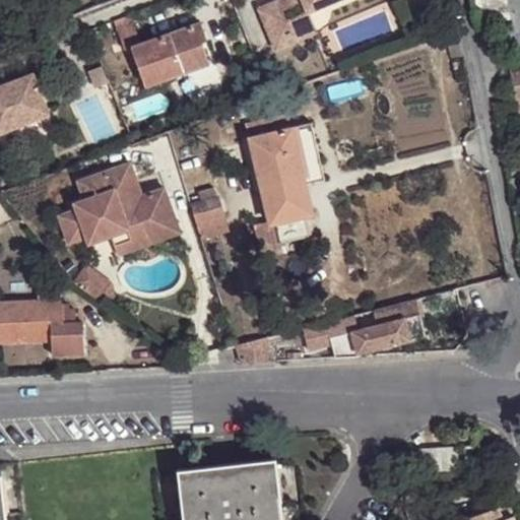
[(280,0),(261,8),(255,10),(255,12),(271,52),(288,45),(280,27),(275,15),(298,6),(303,18),(346,0),(280,0)]
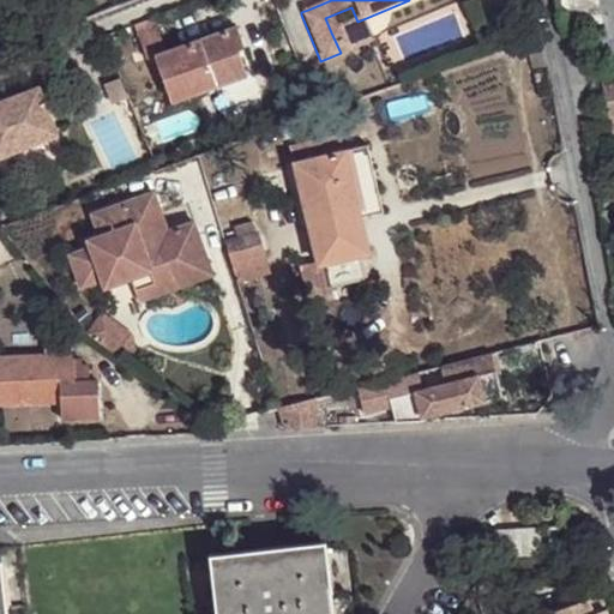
[(605,8),(603,0),(557,0),(559,14),(605,8)]
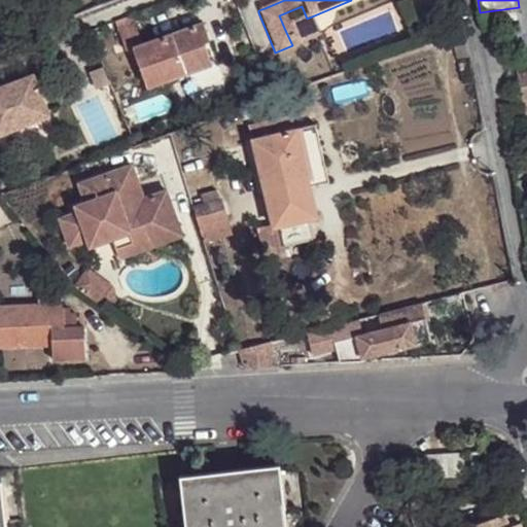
[(133,16),(116,22),(119,31),(136,26),(133,16)]
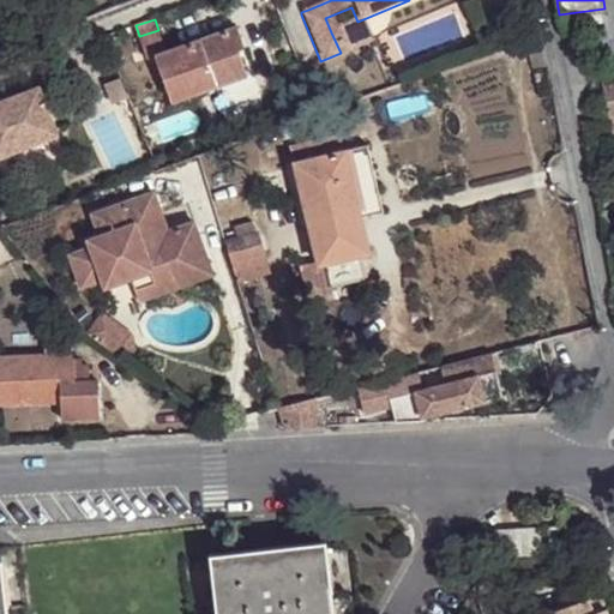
[(367,43),(357,22),(331,32),(341,53),(367,43)]
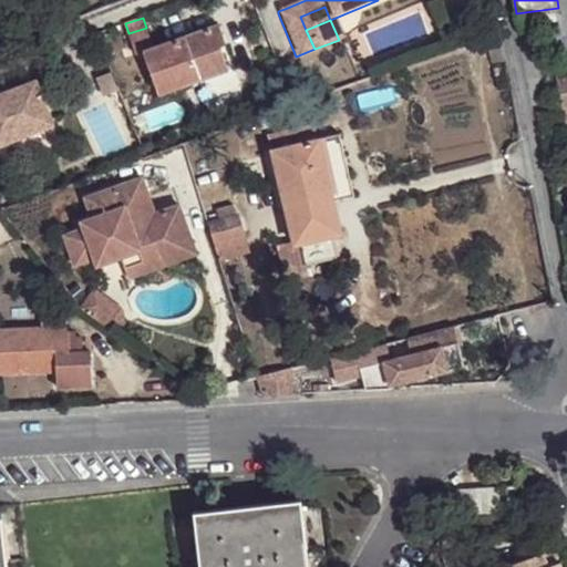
[(158,94),(167,91),(227,70),(222,53),(218,44),(225,42),(218,24),(153,48),(143,51),(158,94)]
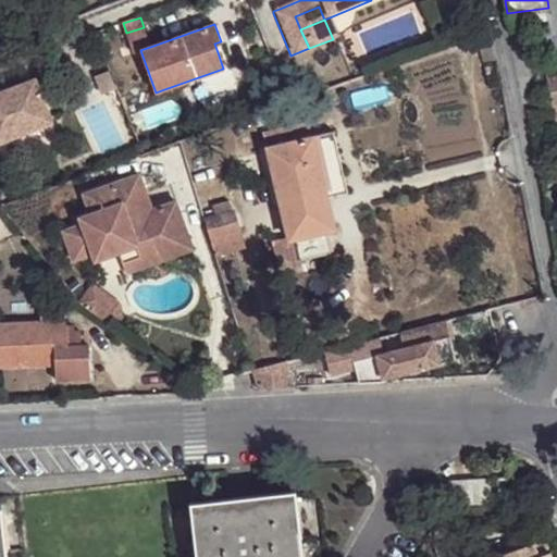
[(144,27),(126,33),(133,53),(140,50),(150,47),(144,27)]
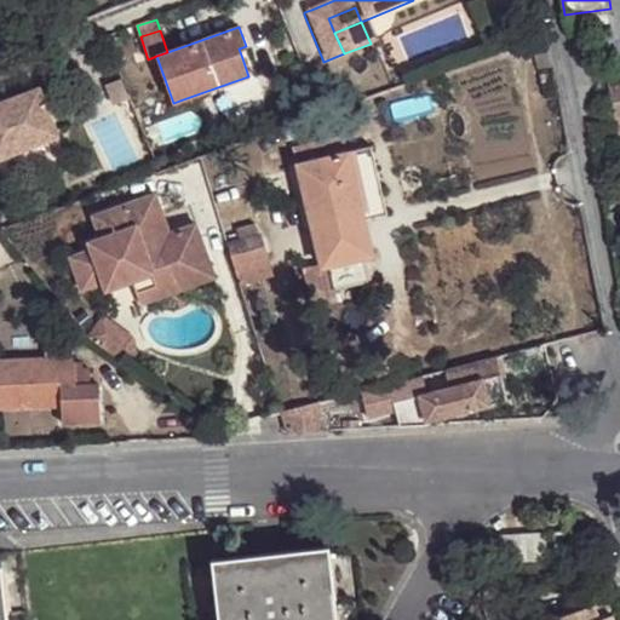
[(126,98),(119,80),(105,85),(113,104),(126,98)]
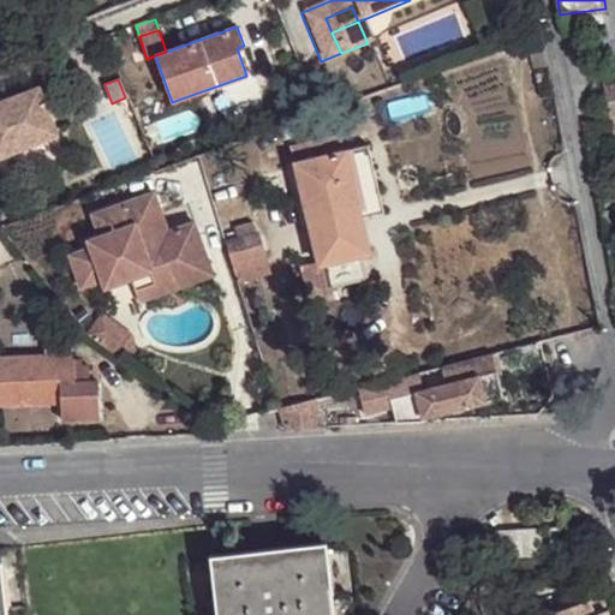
[(0,159),(61,133),(42,87),(0,102),(0,159)]
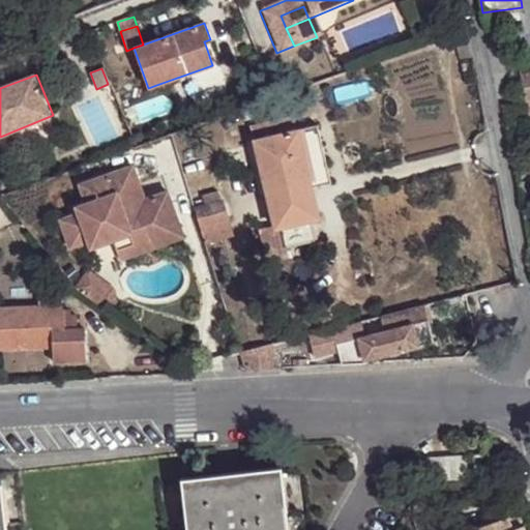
[(313,181),(300,129),(297,130),(294,118),(276,121),(281,135),(254,141),(266,193),(272,192),(278,227),(260,232),(268,264),(290,259),(287,248),(316,242),(312,223),(322,221),(313,181)]
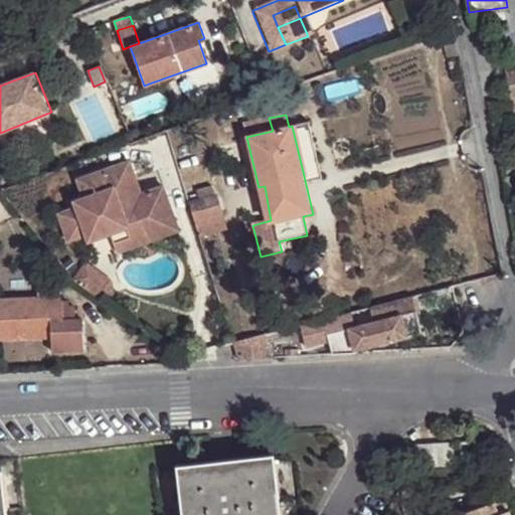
[(310,122),(292,126),(304,176),(323,172),(310,122)]
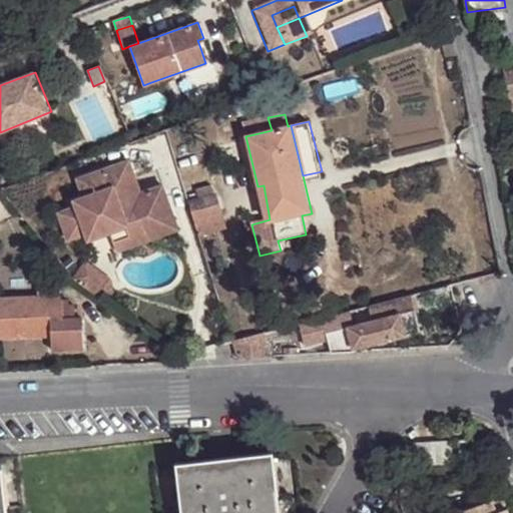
[(146,229),(174,219),(161,181),(140,189),(128,157),(76,176),(82,193),(71,196),(74,204),(56,211),(66,237),(85,231),(88,239),(109,232),(143,219),(146,229)]
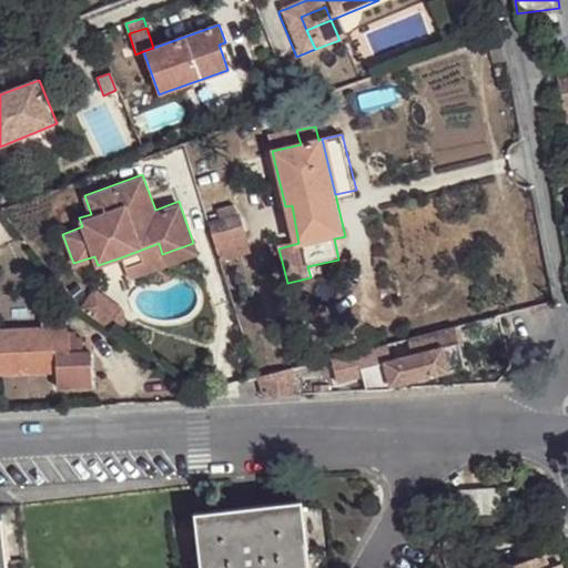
[(236,203),(206,212),(220,260),(250,252),(236,203)]
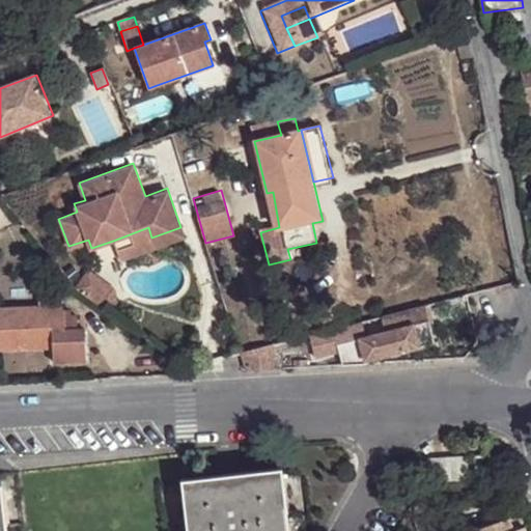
[(183,236),(180,227),(151,238),(148,227),(113,241),(119,258),(183,236)]
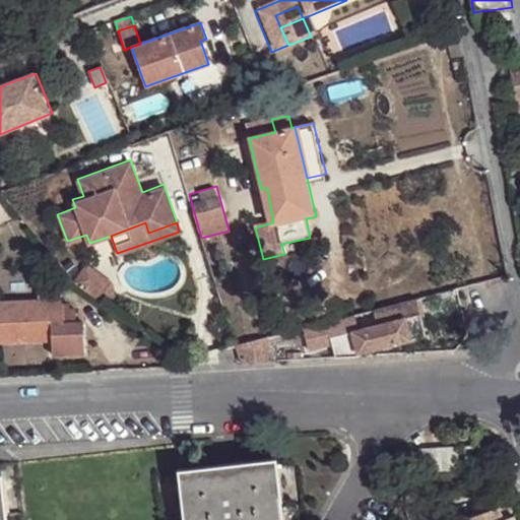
[(89,264),(77,284),(111,306),(116,297),(115,281),(89,264)]
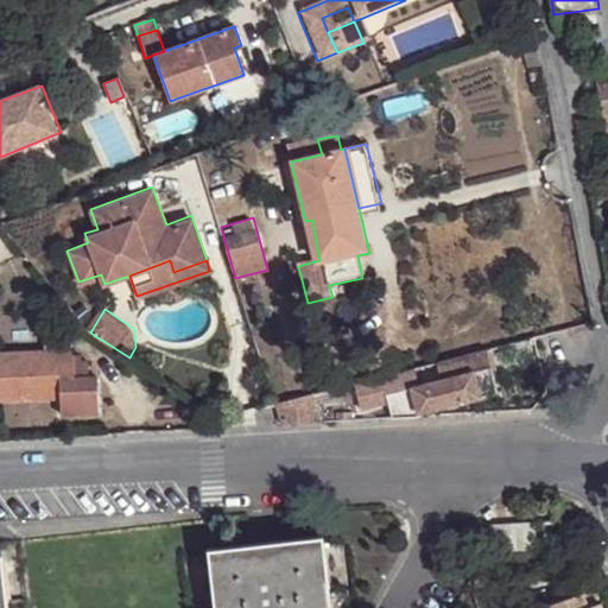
[(418,366),(358,381),(362,407),(391,401),(393,417),(422,415),(420,411),(492,392),(487,374),(496,373),(491,346),(441,360),(444,378),(422,384),(418,366)]
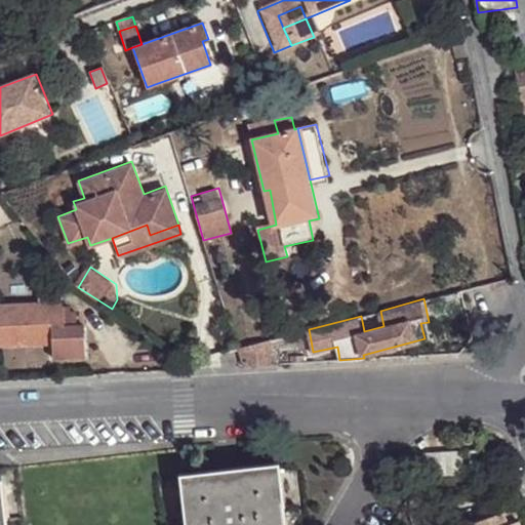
[(70,308),(0,308),(0,348),(62,347),(62,361),(92,360),(92,329),(71,331),(70,308)]
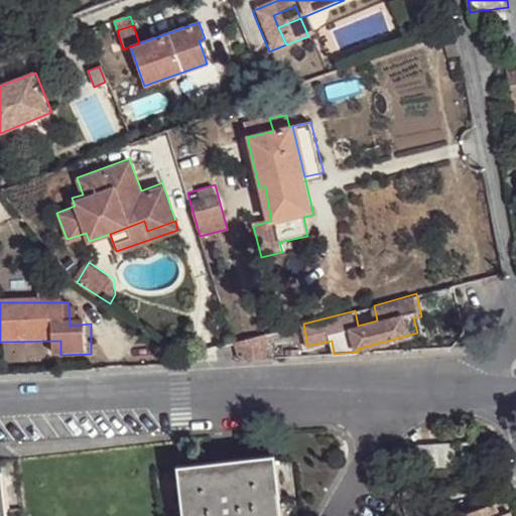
[(413,317),(417,333),(424,331),(421,316),(413,317)]
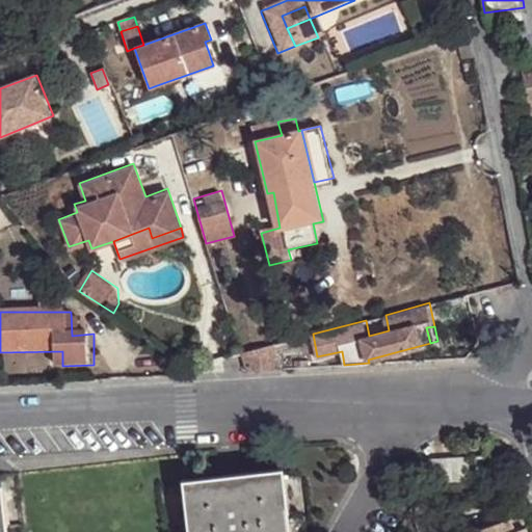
[(273,344),(241,352),(246,371),(280,369),(273,344)]
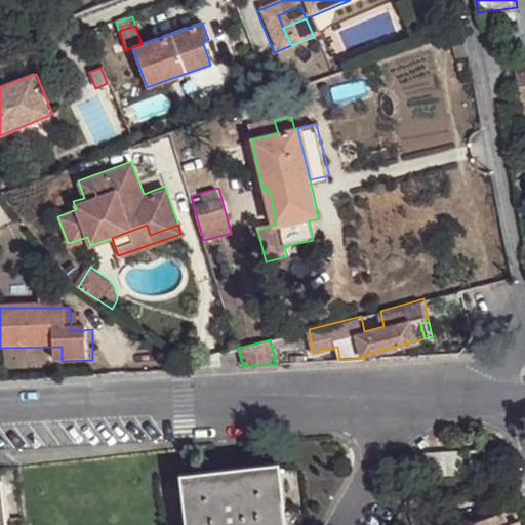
[(460,451),(425,453),(426,474),(461,472),(460,451)]
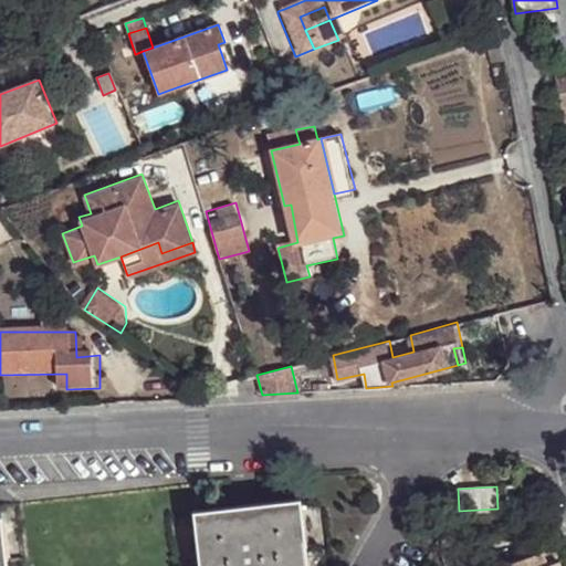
[(194,510),(195,515),(301,503),(300,498),(194,510)]
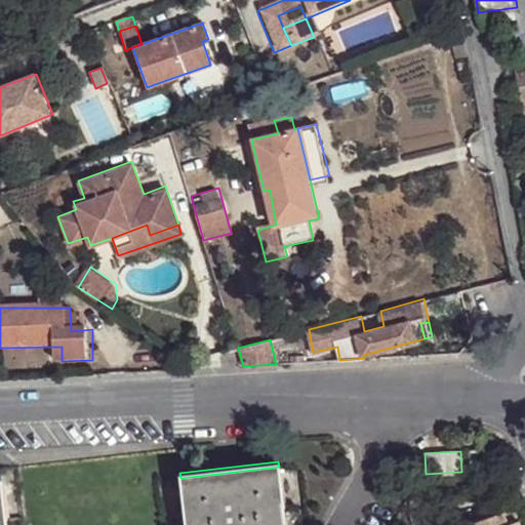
[(180,478),(186,524),(285,524),(279,467),(180,478)]
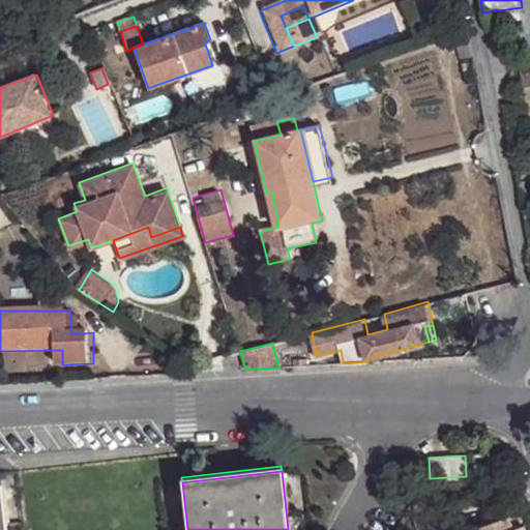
[(416,520),(419,529),(436,529),(432,516),(416,520)]
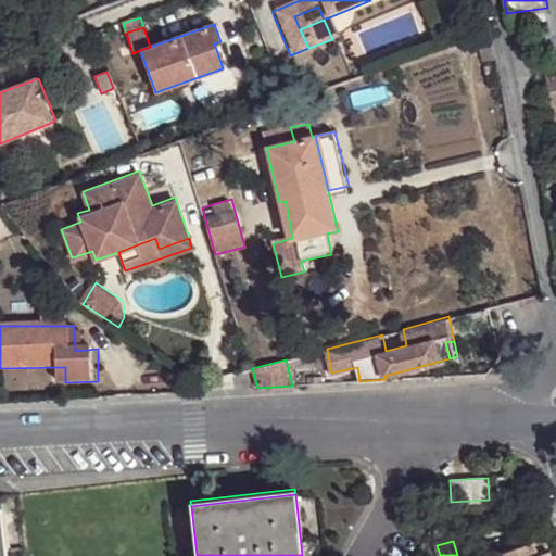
[(502,555),(551,555),(548,551),(539,554),(534,542),(501,554),(502,555)]
